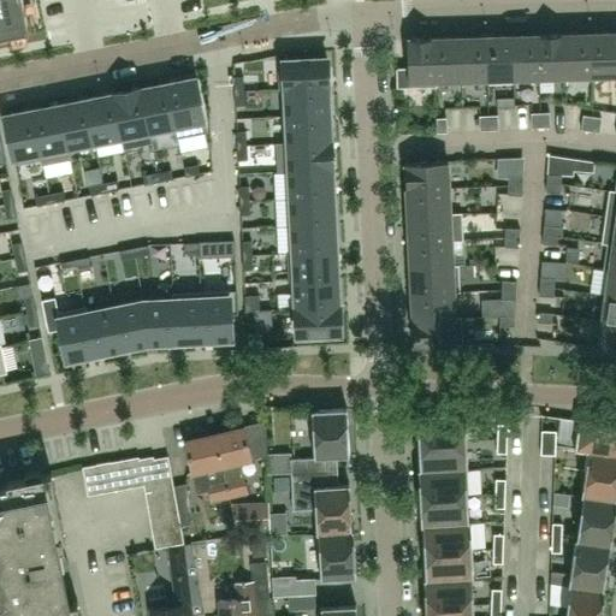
[(25,0),(0,0),(0,25),(30,21),(25,0)]
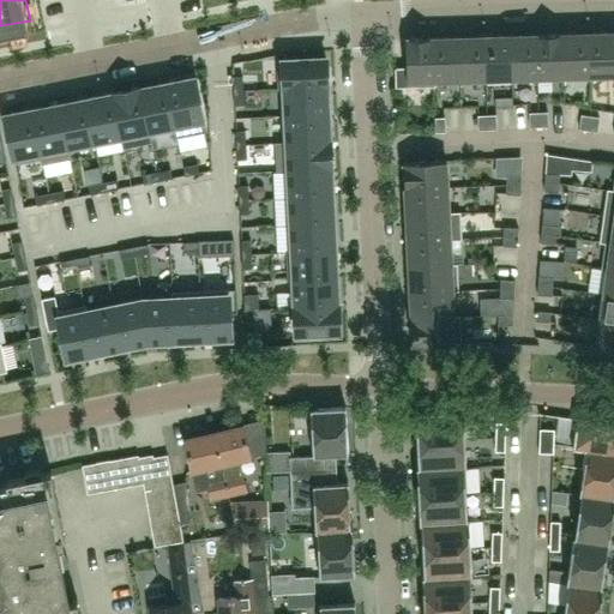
[(590,77),(613,76),(613,32),(589,34),(590,77)]
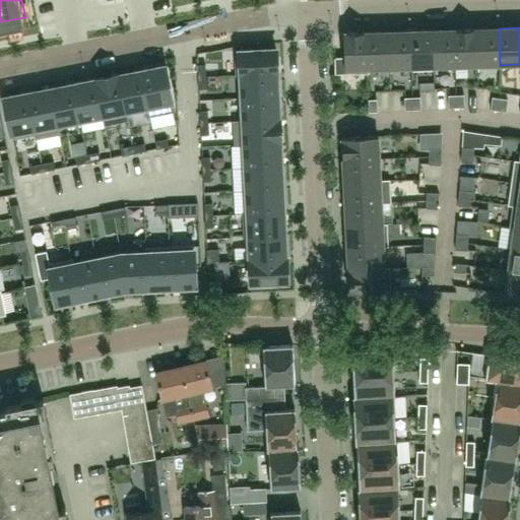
[(500,65),(499,28),(476,29),(477,66),(500,65)]
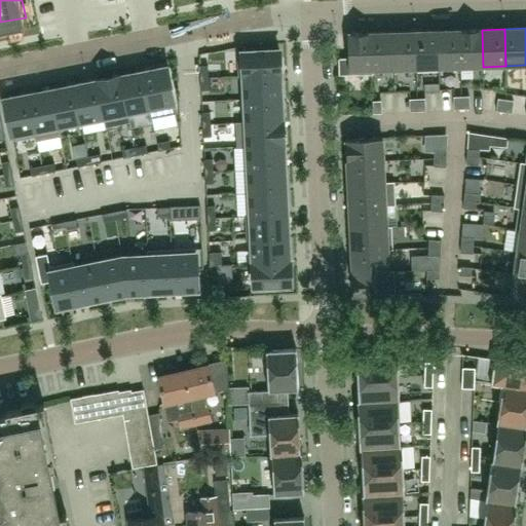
[(459,31),(460,67),(483,67),(482,30),(459,31)]
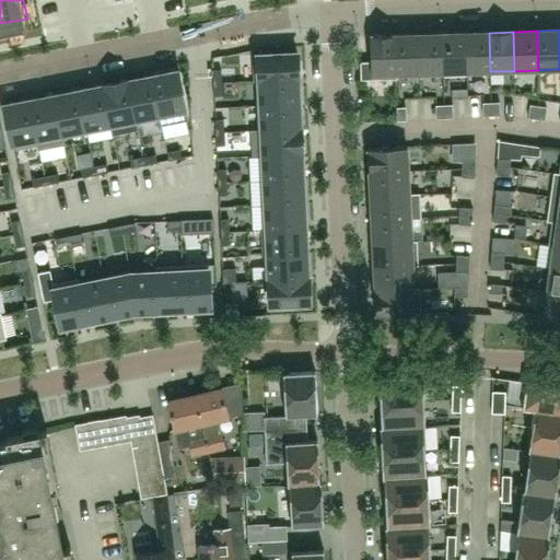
[(465,33),(442,34),(443,72),(466,72),(465,33)]
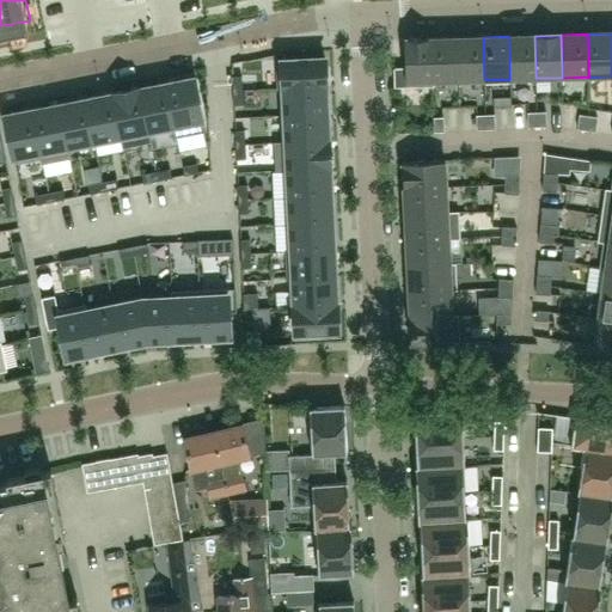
[(536,78),(534,36),(508,36),(509,79),(536,78)]
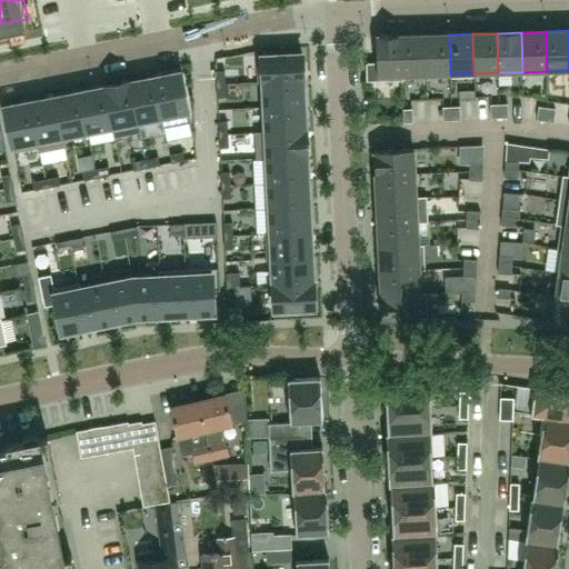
[(425,35),(400,36),(401,81),(403,80),(403,76),(426,75),(425,35)]
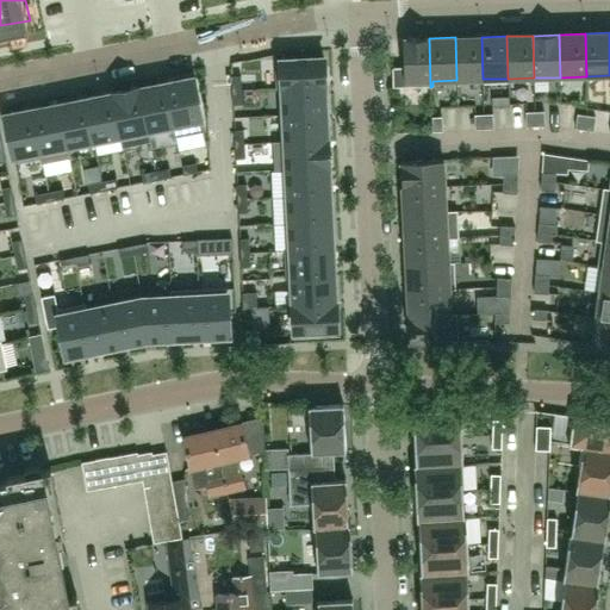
[(456,80),(483,79),(481,37),(455,37),(456,80)]
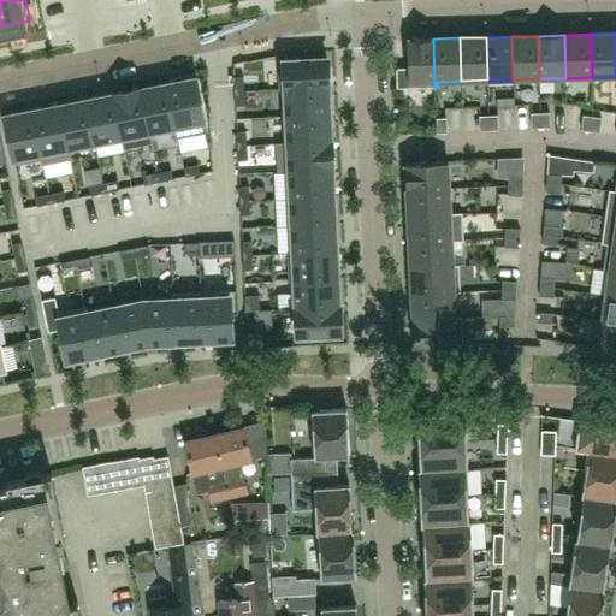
[(409,88),(434,88),(433,39),(407,40),(408,67),(396,69),(397,89),(409,88)]
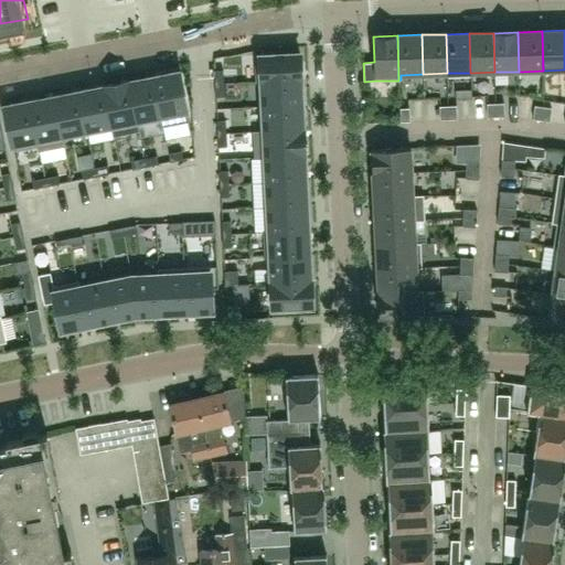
[(300,53),(254,56),(256,82),(301,80),(300,53)]
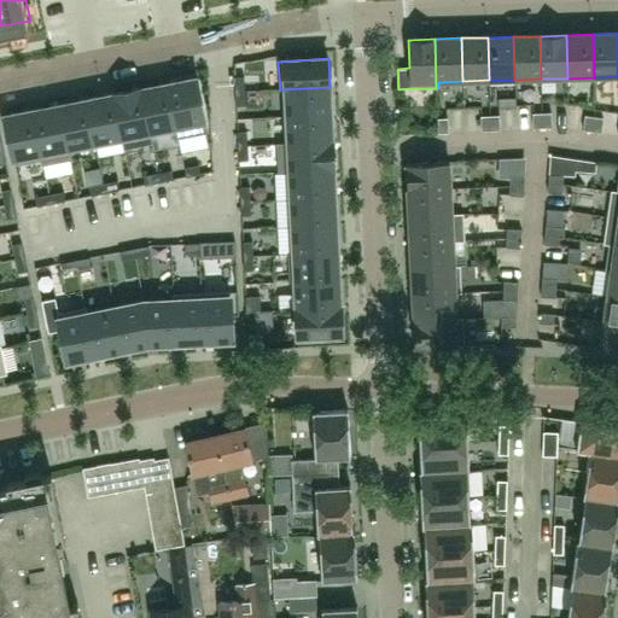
[(243,77),(233,77),(234,92),(244,92),(243,77)]
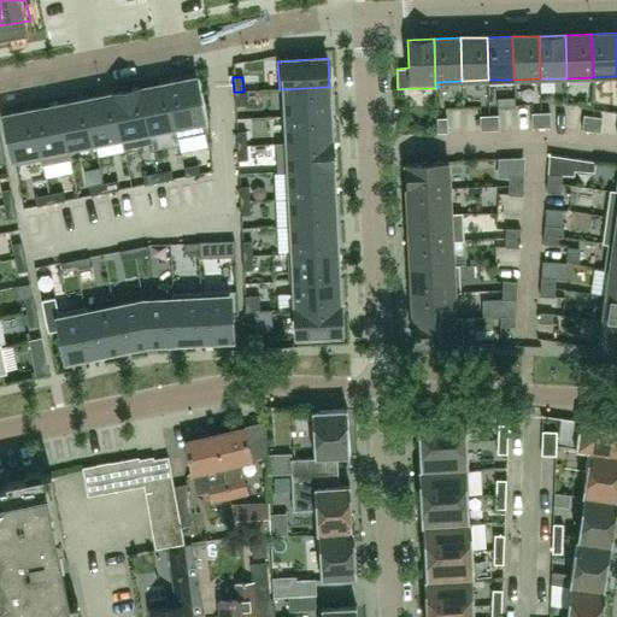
[(195,78),(168,84),(178,139),(206,133),(195,78)]
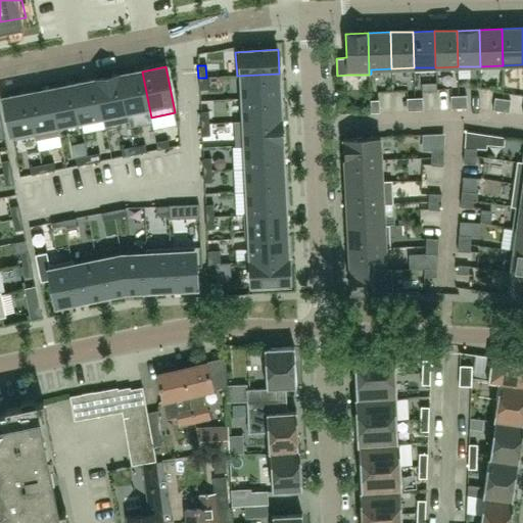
[(142,72),(120,76),(129,122),(130,122),(128,112),(148,108),(150,117),(151,117),(142,72)]
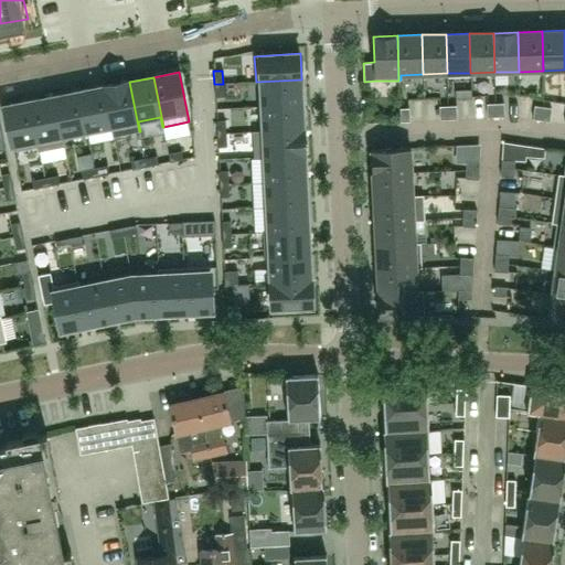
[(302,105),(301,80),(256,82),(256,83),(260,83),(263,107),(302,105)]
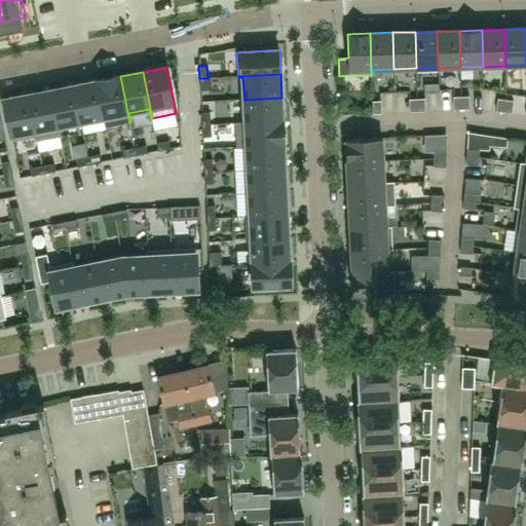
[(120,76),(97,81),(106,127),(129,122),(120,76)]
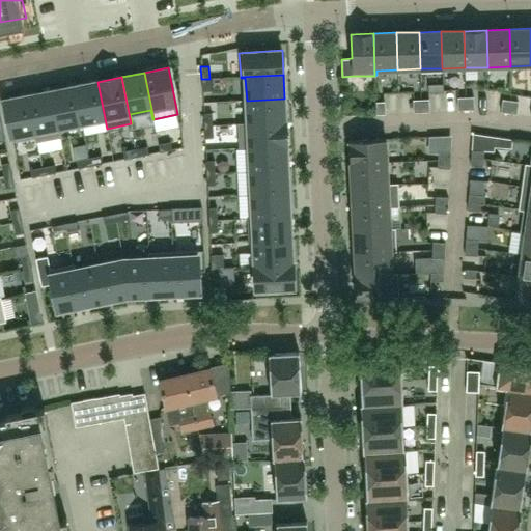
[(210,79),(201,79),(202,91),(211,91),(210,79)]
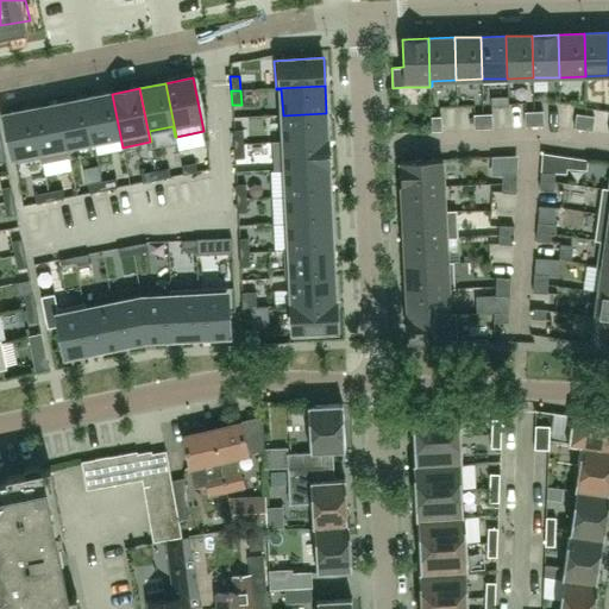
[(112,94),(86,99),(94,142),(119,137),(121,148),(123,148),(112,94)]
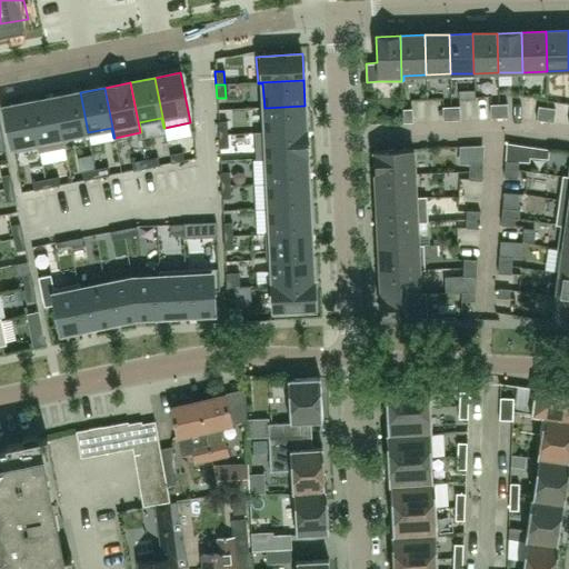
[(80,92),(56,97),(66,148),(67,147),(65,137),(88,132),(80,92)]
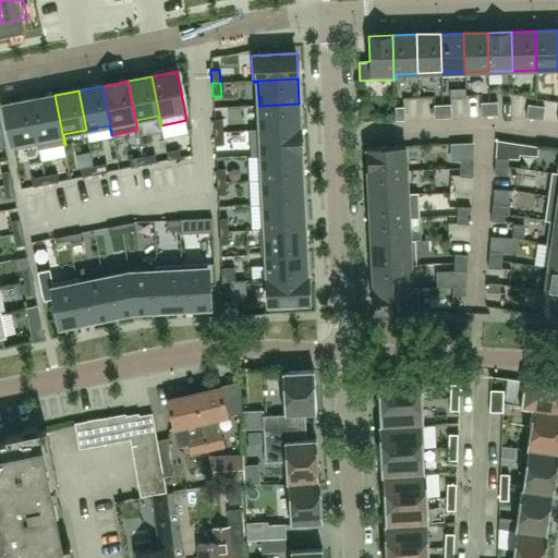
[(55,95),(29,100),(39,149),(64,145),(55,95)]
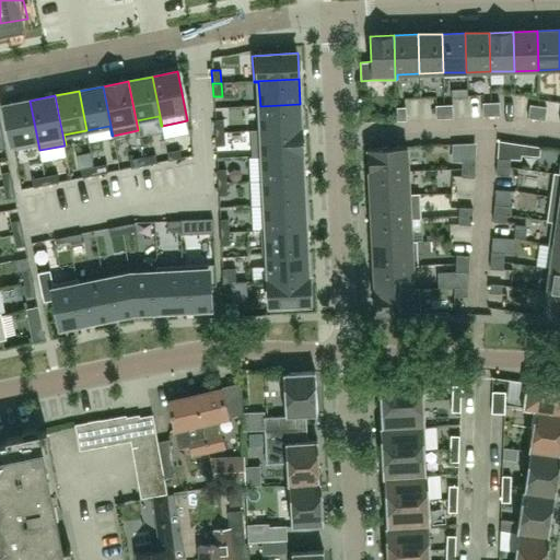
[(30,101),(4,105),(13,150),(37,146),(38,150),(39,150),(30,101)]
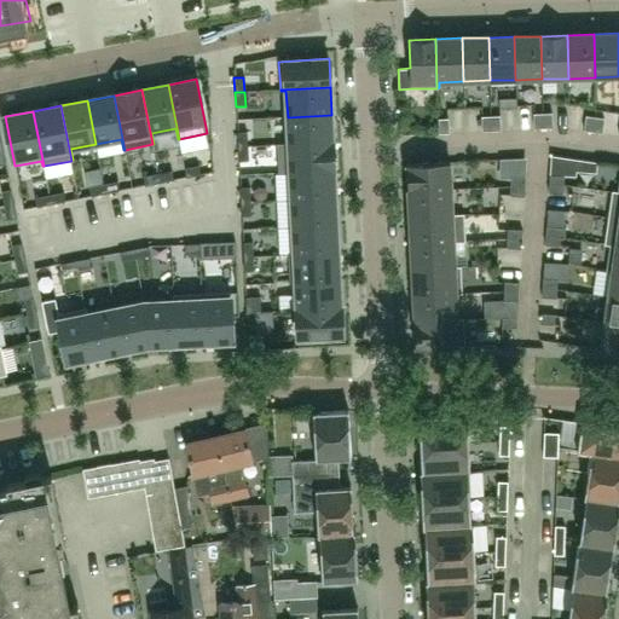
[(544,128),(543,114),(534,114),(534,128),(544,128)]
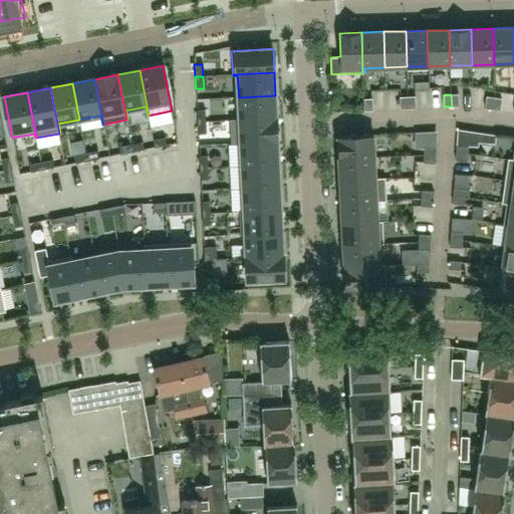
[(451,94),(452,106),(460,106),(459,94),(451,94)]
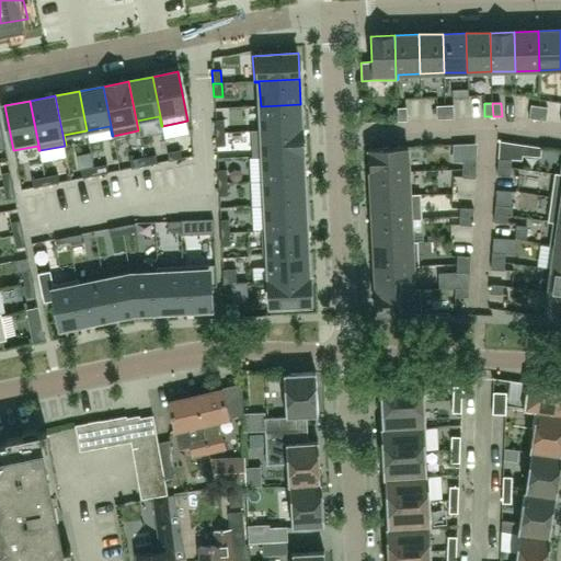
[(262,130),(251,130),(251,132),(301,129),(300,104),(261,106),(262,130)]
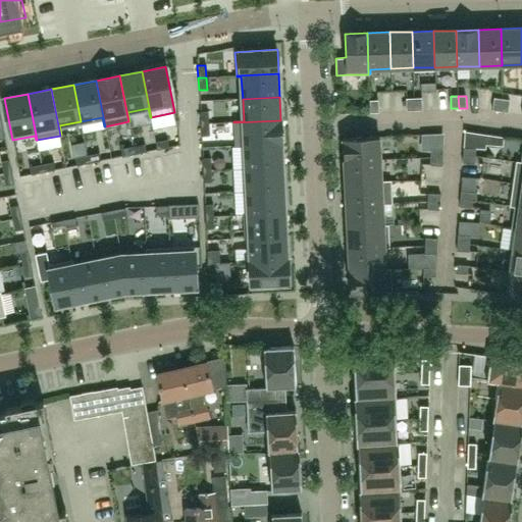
[(407,111),(415,110),(414,98),(407,99),(407,111)]
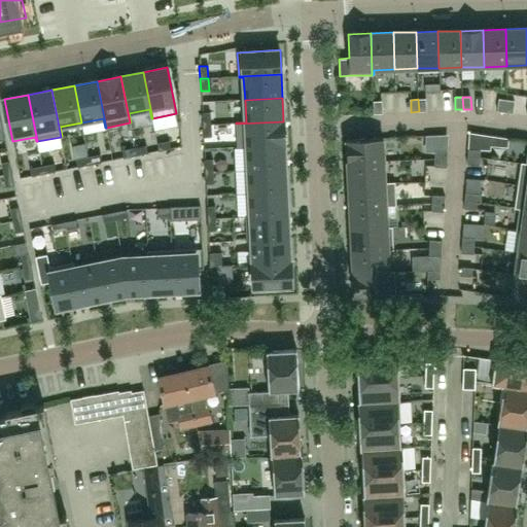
[(418,99),(419,111),(427,111),(426,99),(418,99)]
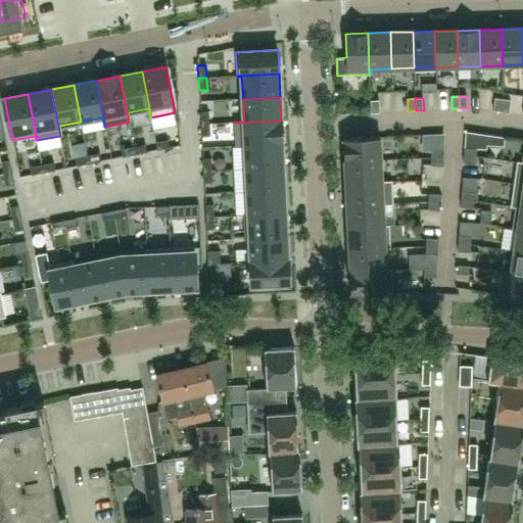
[(502,111),(504,99),(495,98),(493,110),(502,111)]
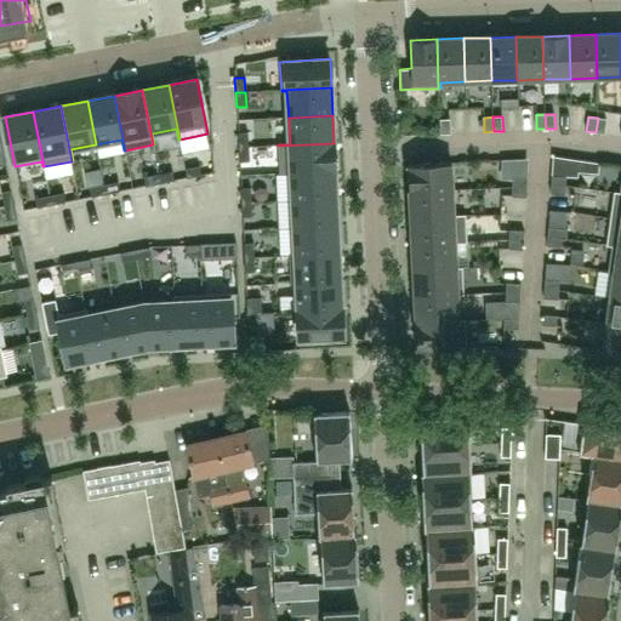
[(598,118),(596,132),(605,134),(607,119),(598,118)]
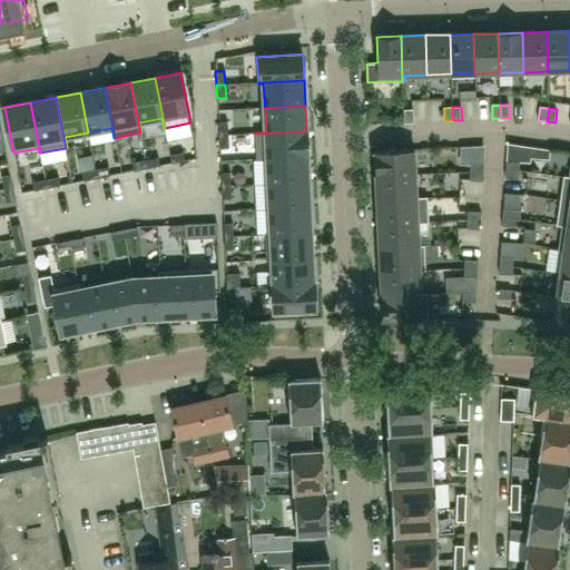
[(414,123),(413,109),(404,110),(405,123),(414,123)]
